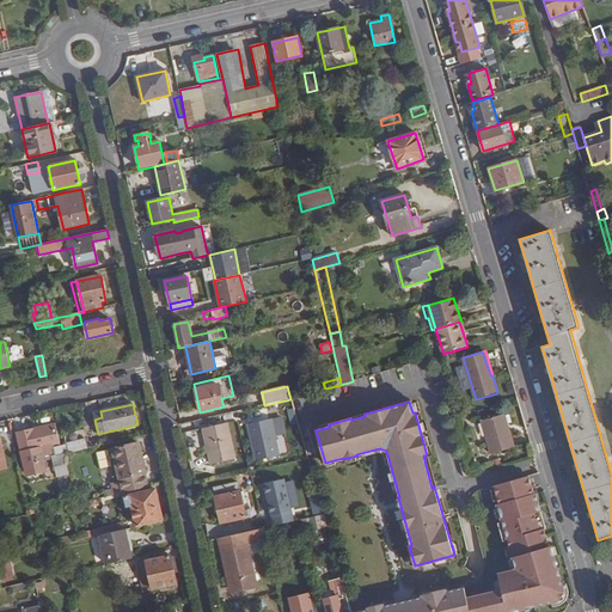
[(506,429),(501,415),(482,421),(493,454),(514,447),(508,428),(506,429)]
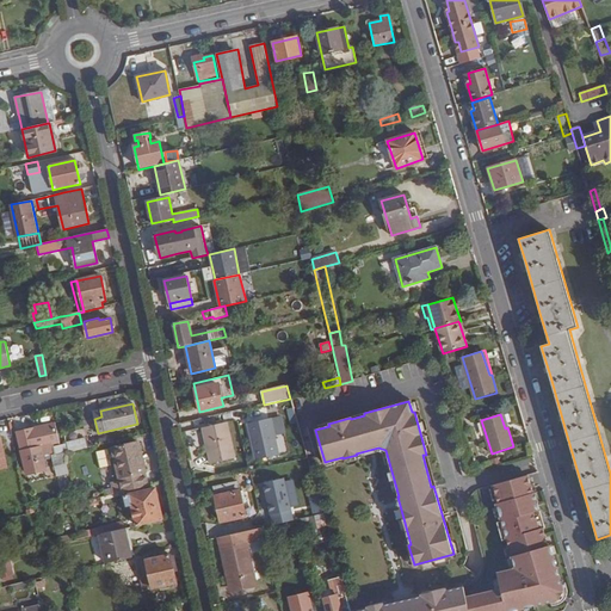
[(255,461),(279,455),(271,419),(247,425),(255,461)]
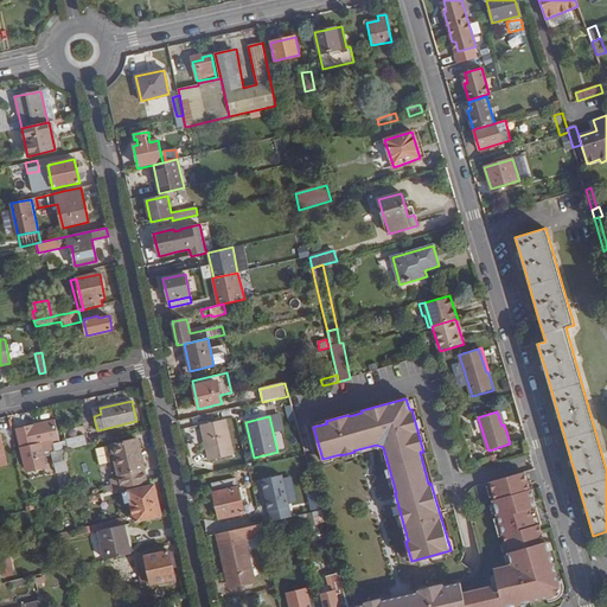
[(474,435),(480,434),(475,419),(470,420),(474,435)]
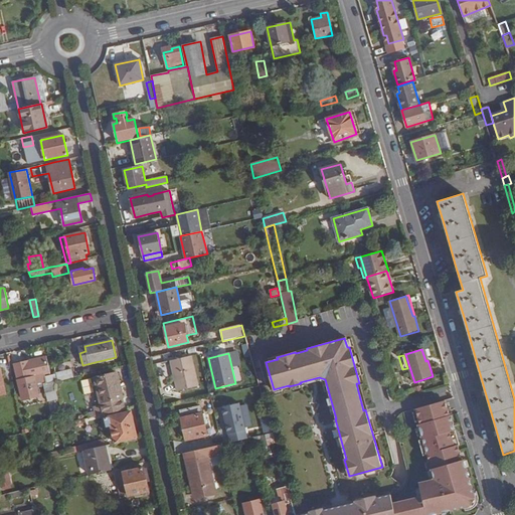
[(191,356),(171,360),(177,390),(198,385),(191,356)]
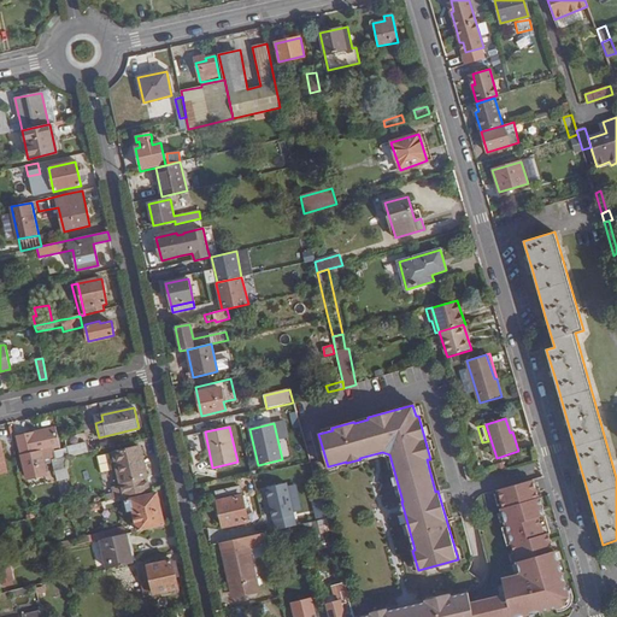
[(40,452),(46,451),(59,447),(54,428),(16,436),(27,479),(45,474),(40,452)]
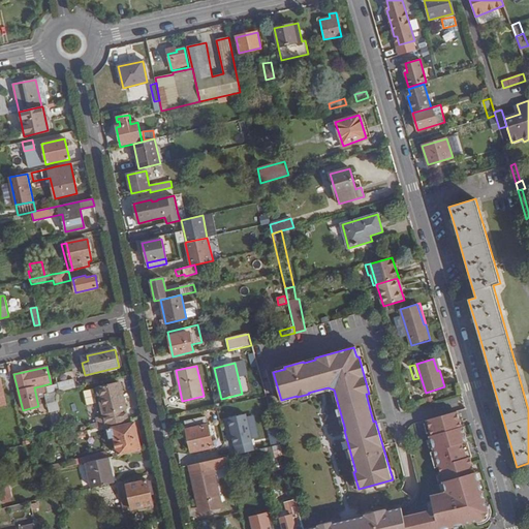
[(66,373),(55,376),(57,383),(57,385),(59,392),(75,387),(73,378),(68,380),(66,373)]
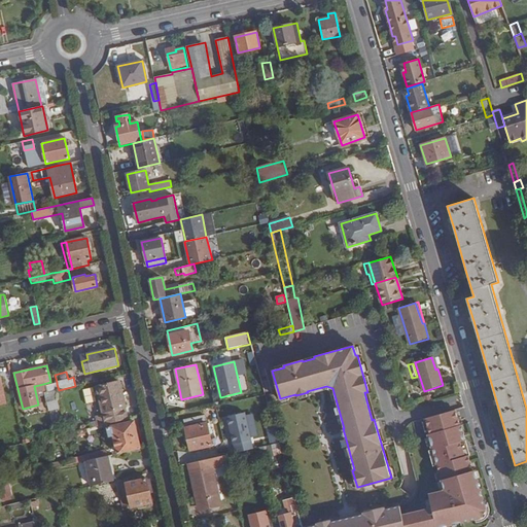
[(95,416),(98,426),(128,419),(119,383),(97,388),(103,414),(95,416)]
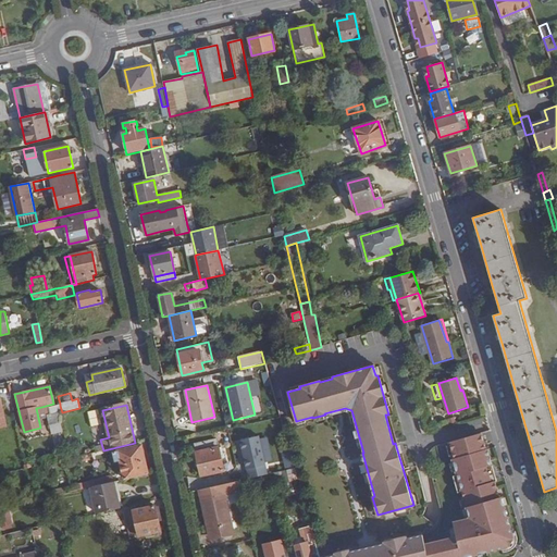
[(51,431),(63,429),(59,413),(62,412),(60,406),(42,410),(45,417),(47,416),(51,431)]
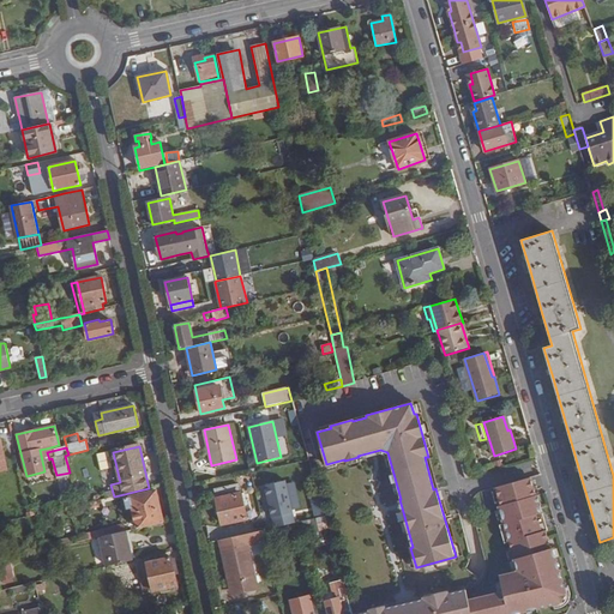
[(100,470),(107,469),(104,452),(97,453),(100,470)]
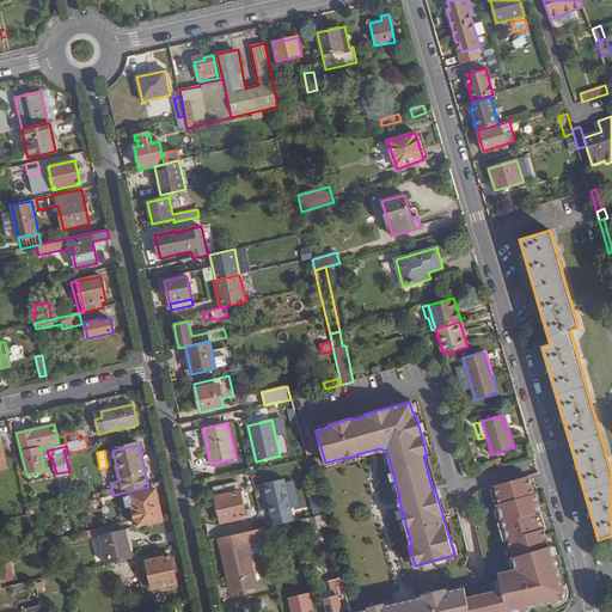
[(470,611),(518,611),(536,609),(544,606),(558,603),(564,593),(561,580),(558,569),(551,548),(550,549),(544,531),(539,532),(538,528),(534,515),(538,514),(542,513),(537,495),(534,495),(534,494),(531,481),(530,478),(495,488),(495,489),(499,503),(500,506),(497,506),(499,509),(501,519),(502,524),(508,542),(513,558),(516,570),(513,571),(499,575),(501,583),(502,591),(494,593),(467,599),(470,611)]
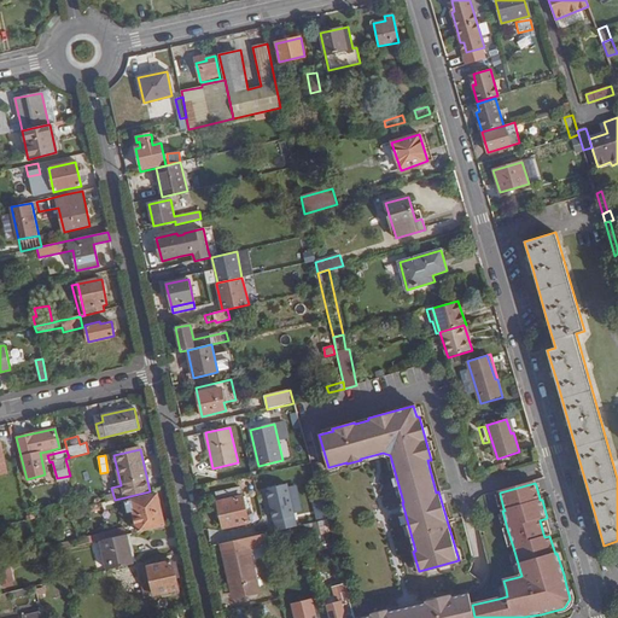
[(275,531),(297,526),(287,484),(266,489),(275,531)]
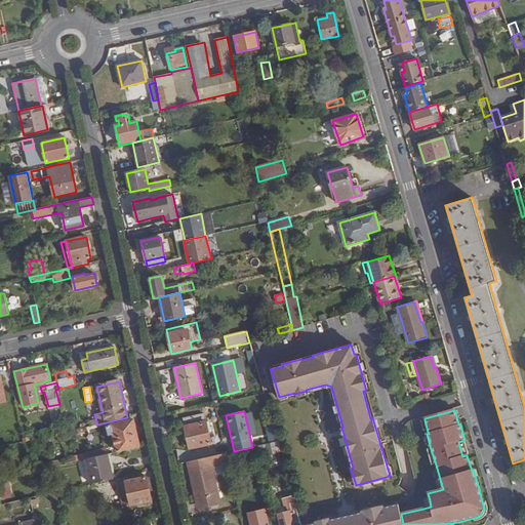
[(204,413),(183,418),(190,449),(211,444),(204,413)]
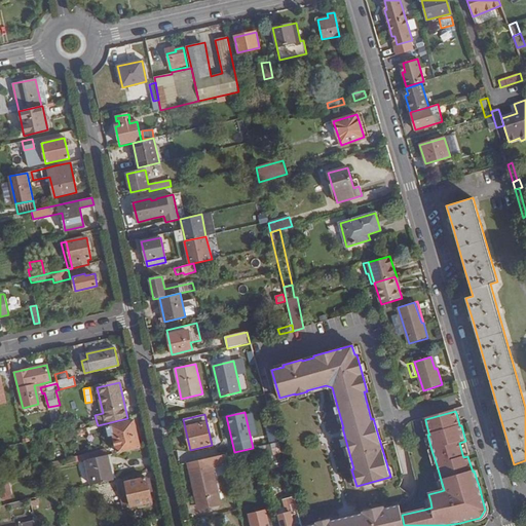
[(117,453),(140,447),(134,420),(110,425),(110,426),(107,427),(109,436),(113,435),(117,453)]
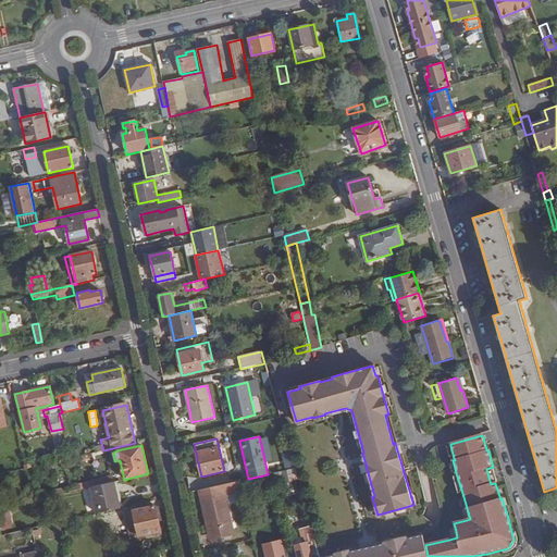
[(276,485),(298,479),(295,468),(273,473),(275,481),(276,485)]
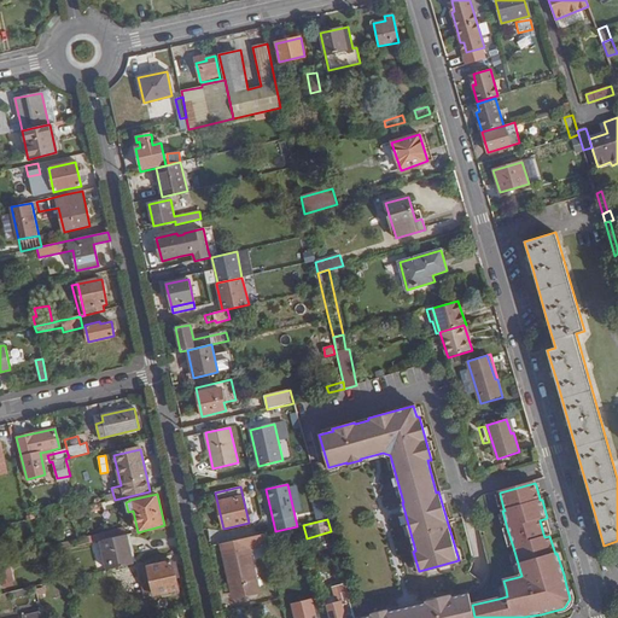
[(101,540),(126,535),(123,528),(100,534),(101,540)]
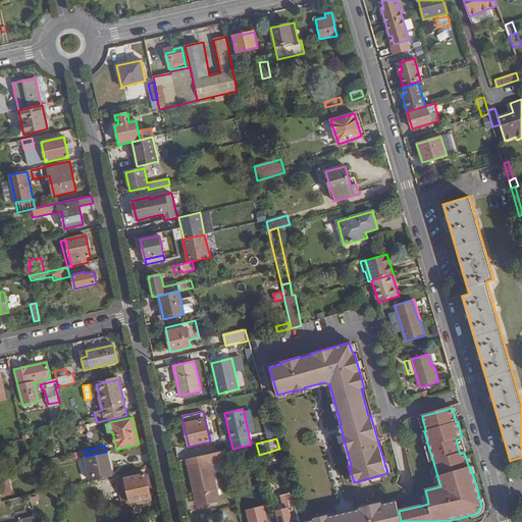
[(195,472),(202,506),(219,502),(210,462),(225,459),(223,451),(187,459),(190,473),(195,472)]
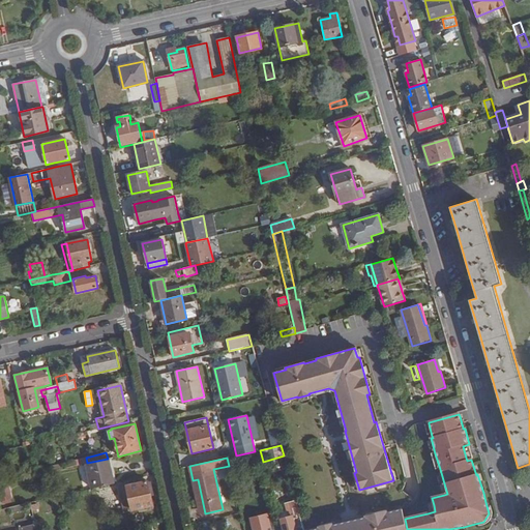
[(91,489),(114,484),(108,459),(87,463),(85,464),(91,489)]
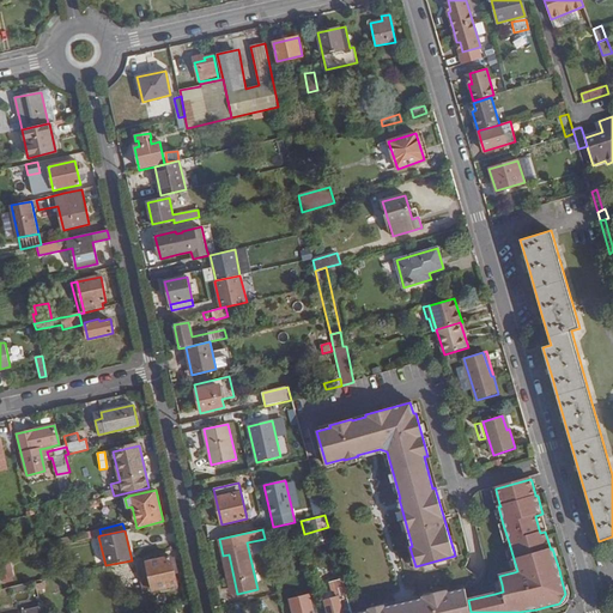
[(59,546),(73,542),(72,536),(58,539),(59,546)]
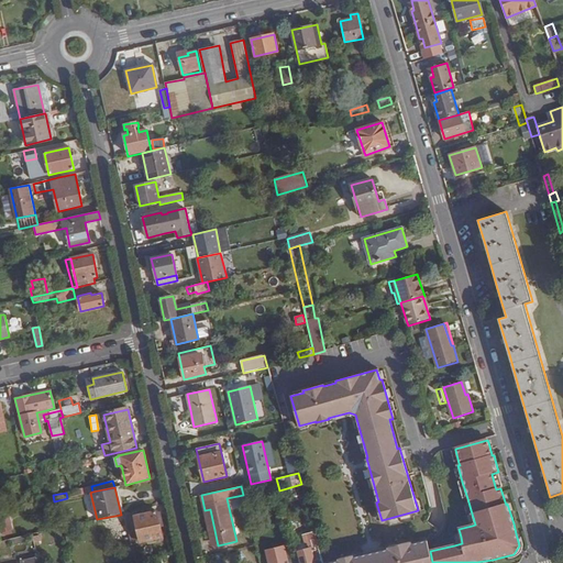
[(213,547),(218,545),(210,509),(205,510),(213,547)]
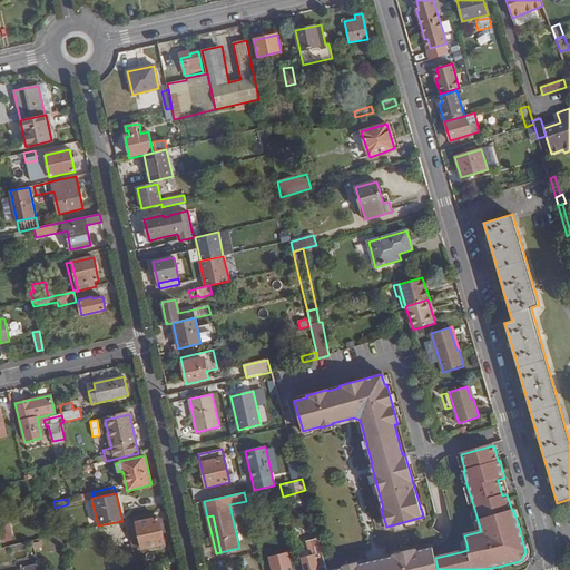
[(158,518),(127,524),(133,547),(140,544),(143,549),(165,543),(158,518)]
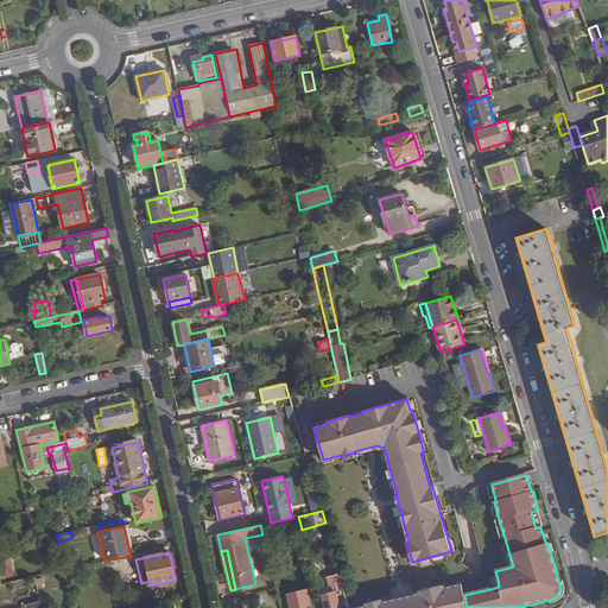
[(337,591),(321,596),(324,607),(349,607),(340,574),(334,576),(337,591)]
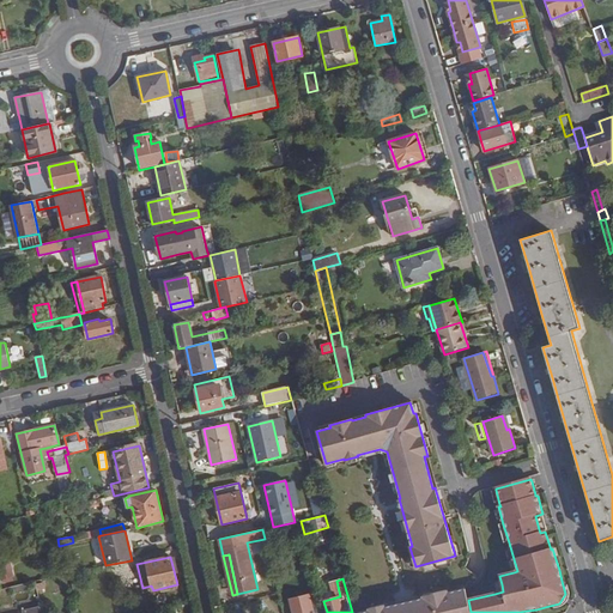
[(559,604),(545,607),(546,611),(559,608),(560,608),(562,607),(563,606),(564,606),(565,605),(566,604),(566,602),(568,602),(568,601),(568,600),(569,600),(569,599),(569,598),(569,596),(569,595),(569,594),(569,593),(565,580),(562,581),(565,594),(559,604)]
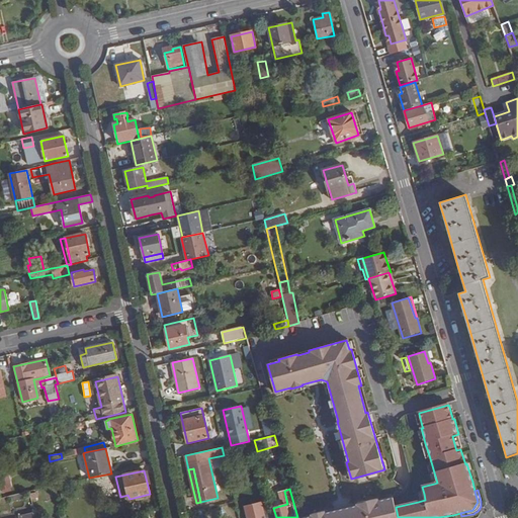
[(398,517),(396,507),(394,497),(378,501),(377,500),(358,505),(358,506),(326,514),(326,512),(313,515),(313,517),(309,517),(398,517)]
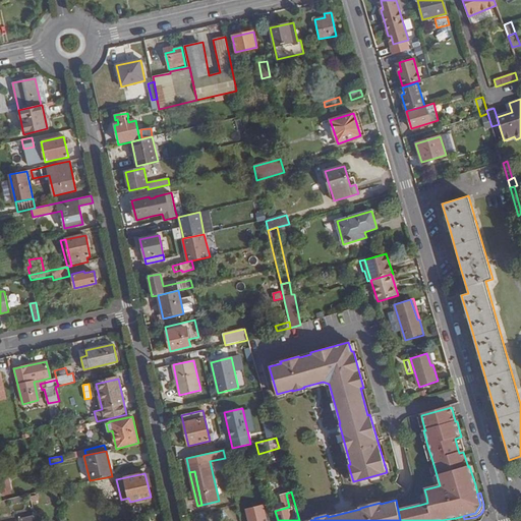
[(268,520),(265,505),(246,509),(248,520),(268,520)]
